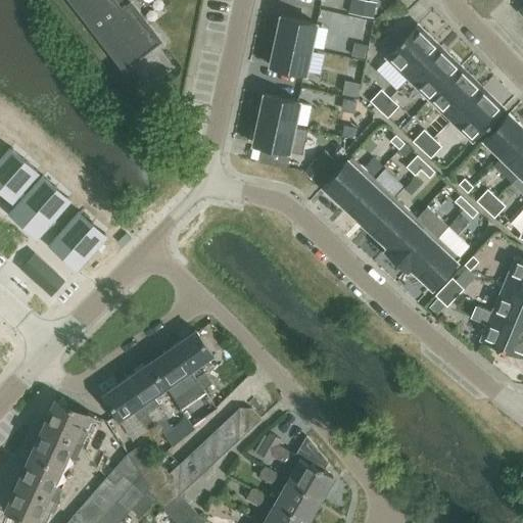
[(131,4),(132,3),(131,2),(130,3),(127,0),(73,0),(90,21),(89,22),(95,32),(97,31),(124,66),(123,67),(124,68),(160,40),(159,39),(158,40),(131,4)]
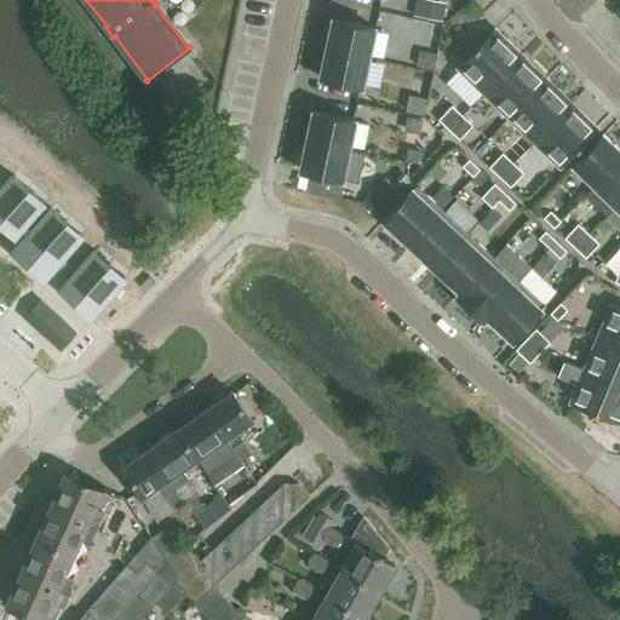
[(327,47),(369,57),(375,28),(333,18),(327,47)]
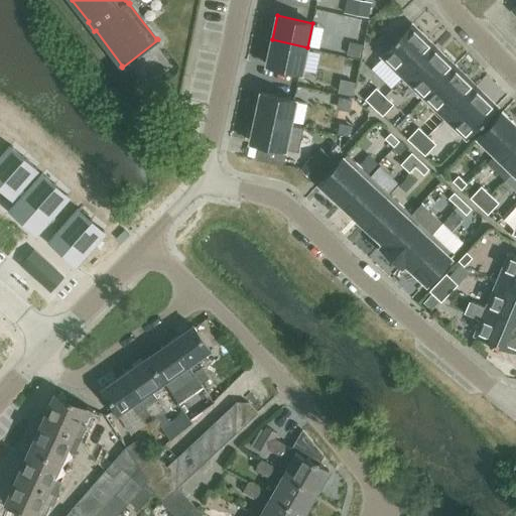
[(434,45),(412,25),(381,57),(403,78),(434,45)]
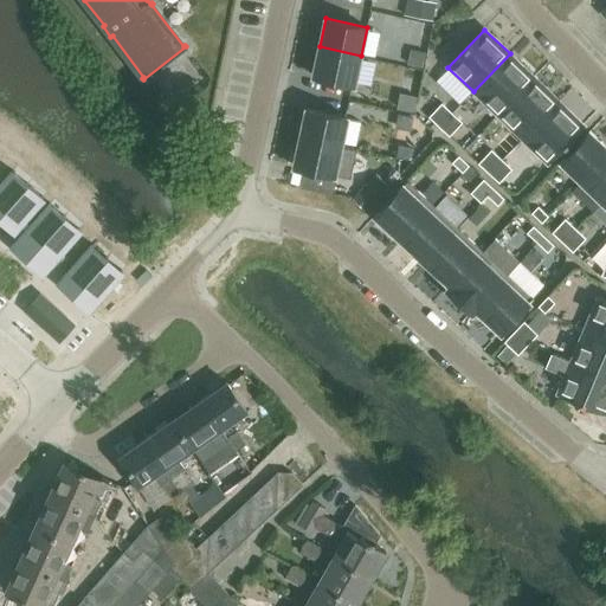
[(313,76),(355,84),(361,56),(320,46),(313,76)]
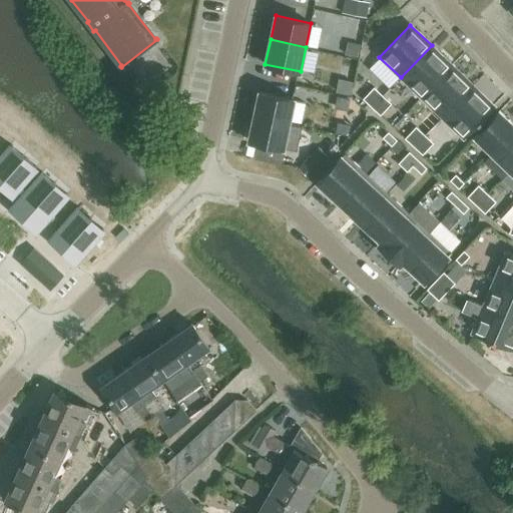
[(452,65),(432,45),(401,77),(421,97),(452,65)]
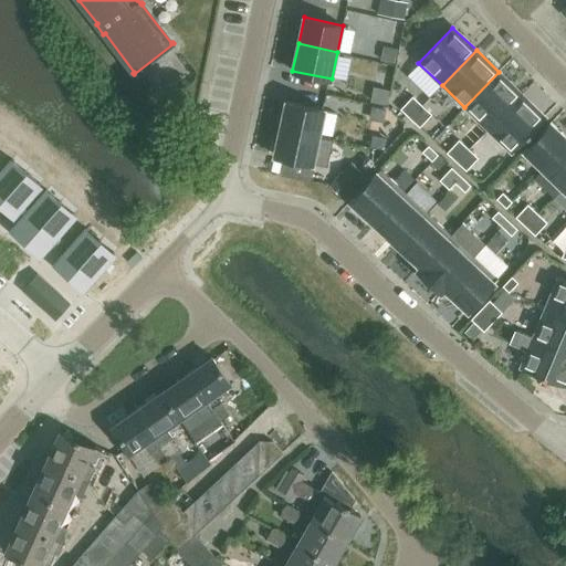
[(522,94),(499,72),(464,107),(488,129),(522,94)]
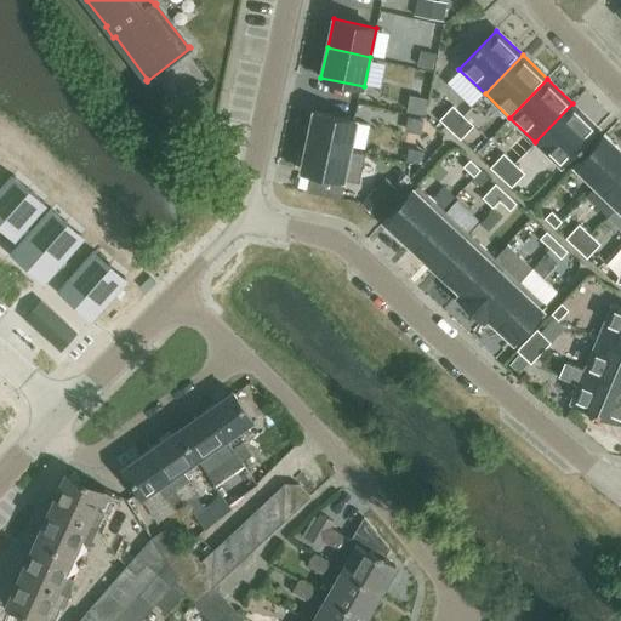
[(410,112),(432,113),(433,101),(411,100),(410,112)]
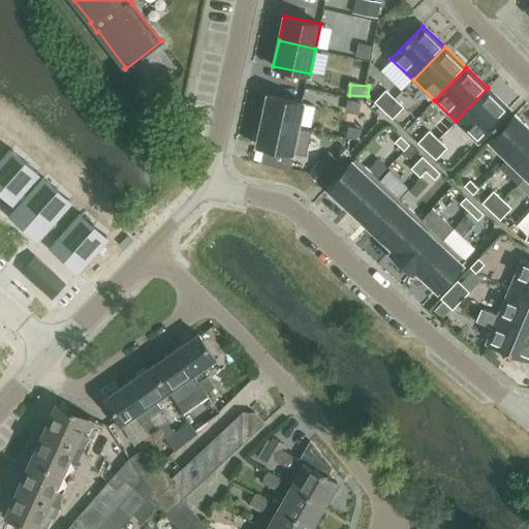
[(509,110),(488,88),(456,121),(465,130),(477,143),(509,110)]
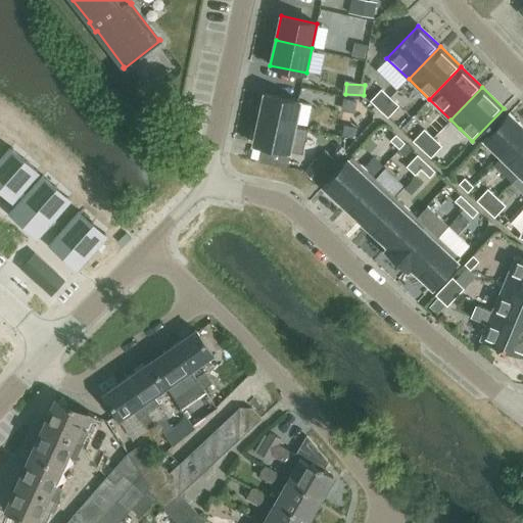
[(378,109),(390,97),(381,89),(369,101),(378,109)]
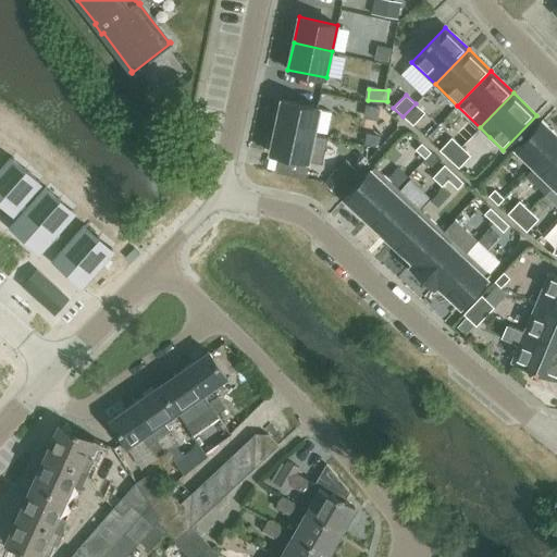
[(275,126),(313,135),(319,108),(281,100),(275,126)]
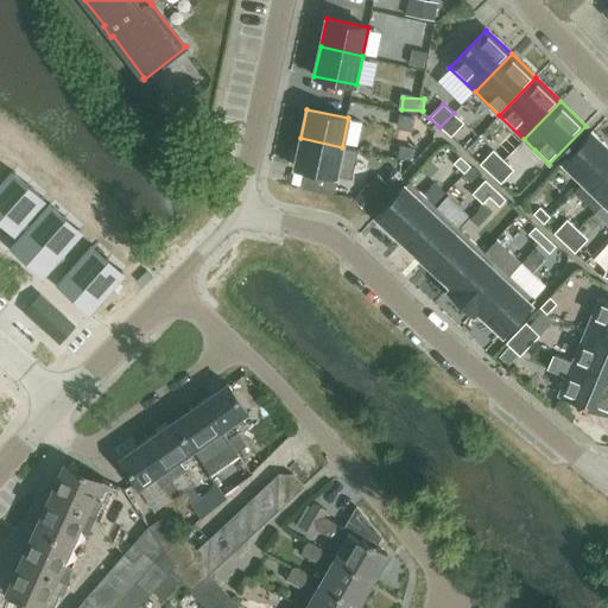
[(439,127),(450,138),(464,124),(454,113),(439,127)]
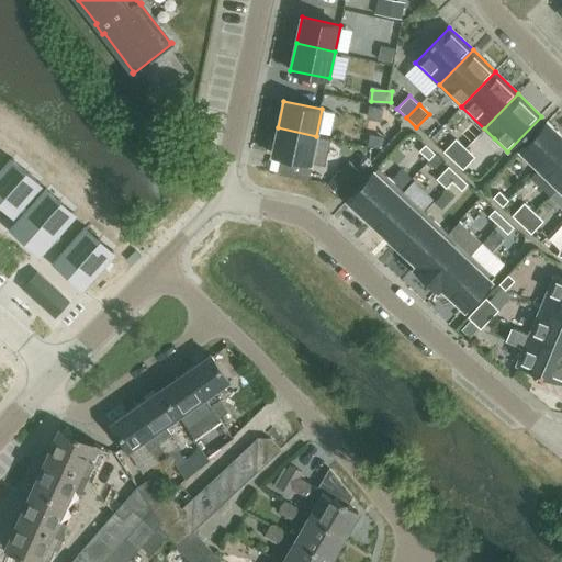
[(561,136),(547,122),(519,150),(539,169),(561,145),(561,136)]
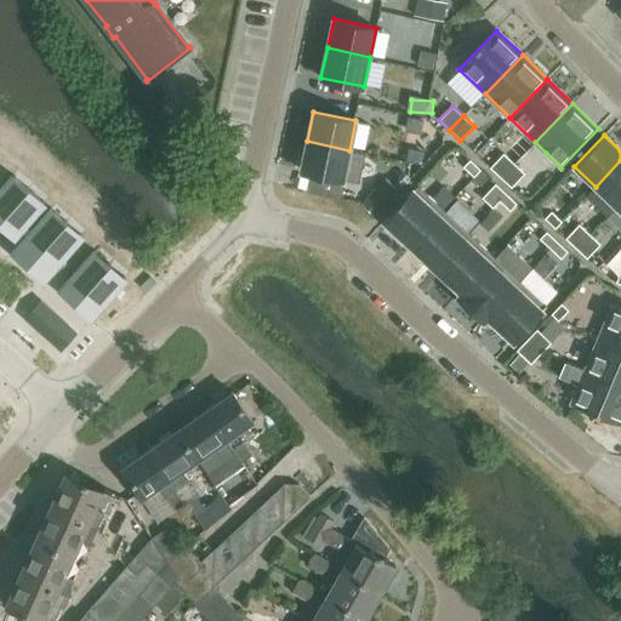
[(301,170),(343,180),(349,151),(307,141),(307,144),(303,143),(300,158),(303,158),(301,170)]
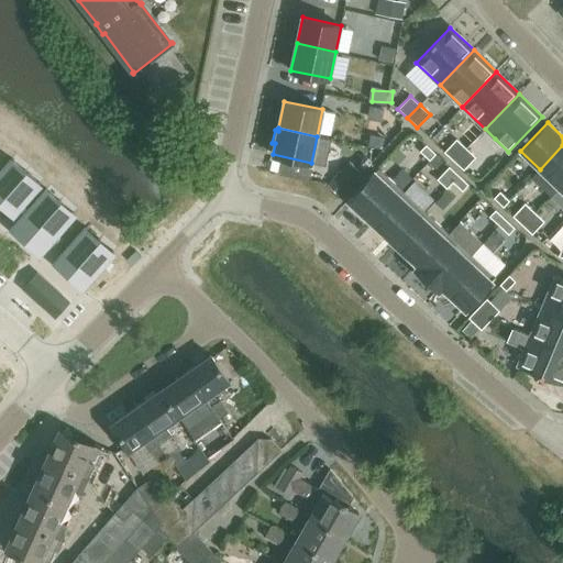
[(466,147),(456,139),(444,152),(454,161),(466,147)]
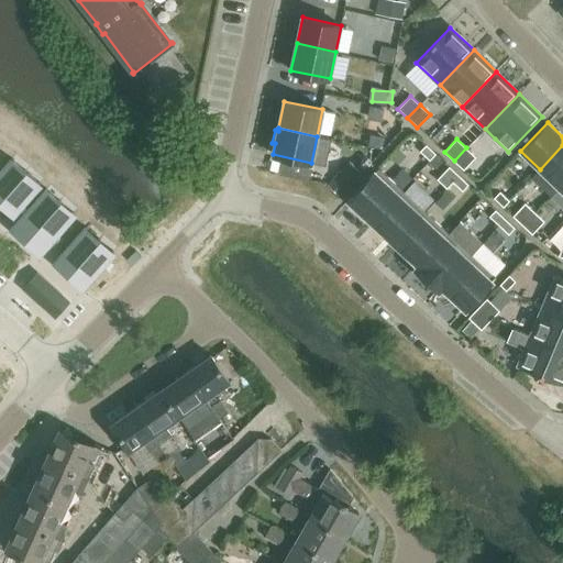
[(495,139),(488,145),(501,158),(508,152),(495,139)]
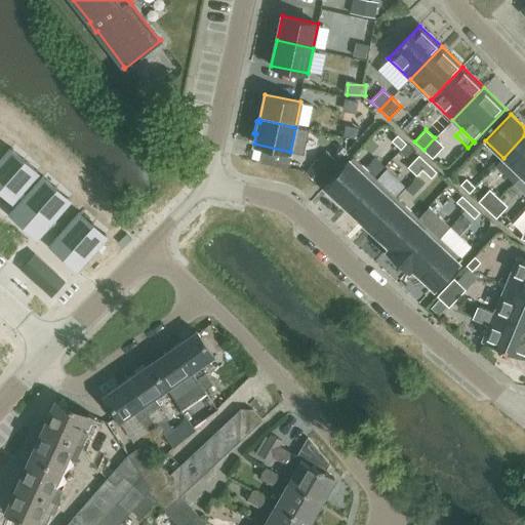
[(397,135),(391,142),(400,150),(406,144),(397,135)]
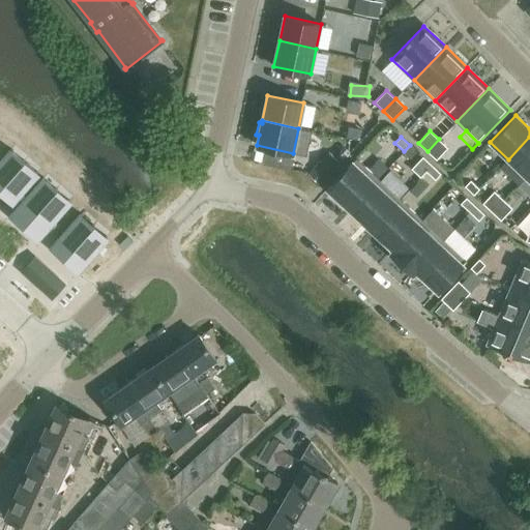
[(529,137),(508,159),(527,177),(529,173),(529,137)]
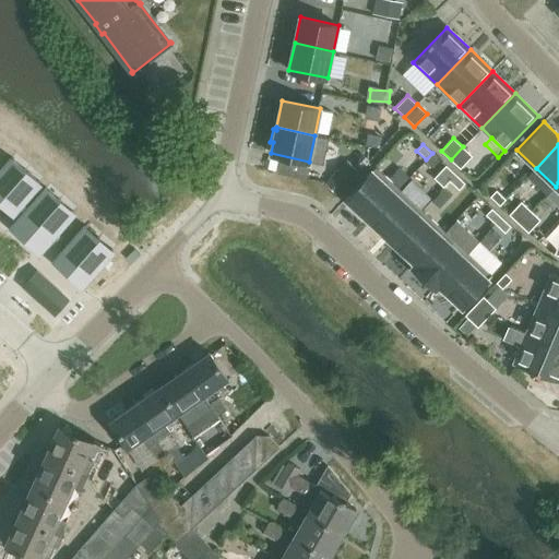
[(451,159),(460,169),(473,156),(463,146),(451,159)]
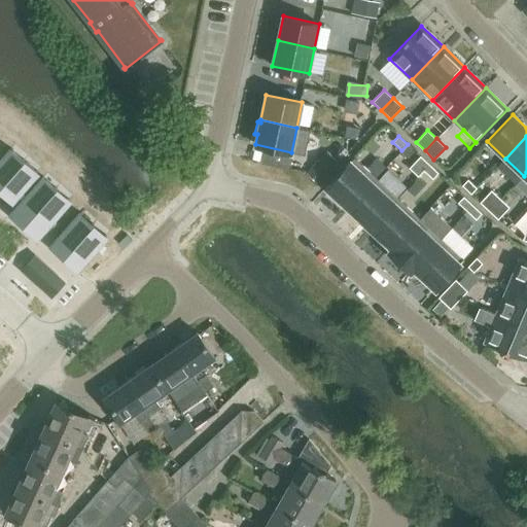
[(11,148),(0,161),(0,191),(11,202),(37,172),(36,171),(34,174),(23,164),(25,161),(23,160),(21,162),(9,152),(12,149),(11,148)]
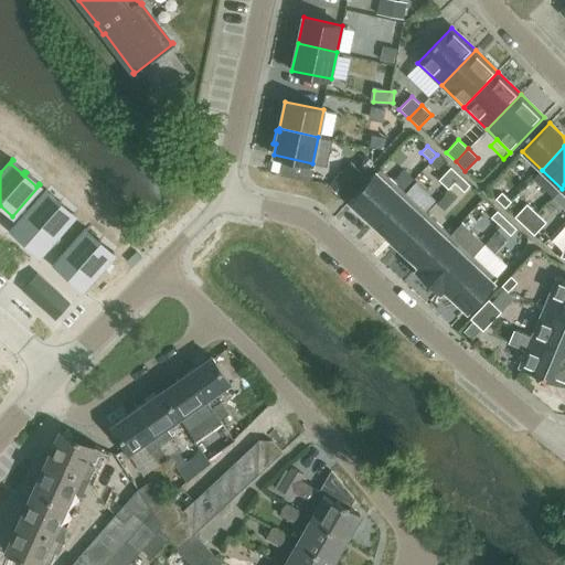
[(455,183),(460,177),(450,168),(438,180),(448,190),(455,183)]
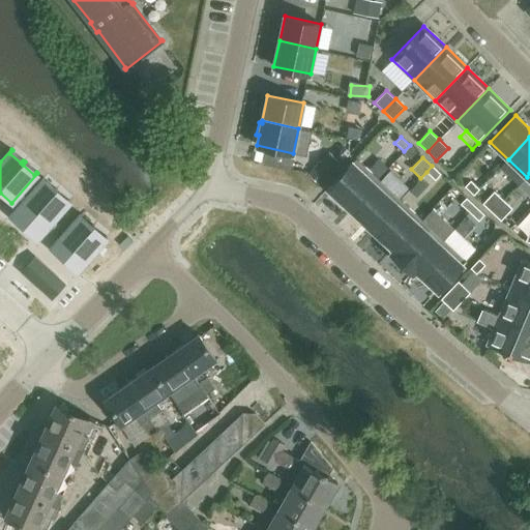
[(348,211),(376,181),(352,160),(325,189),(348,211)]
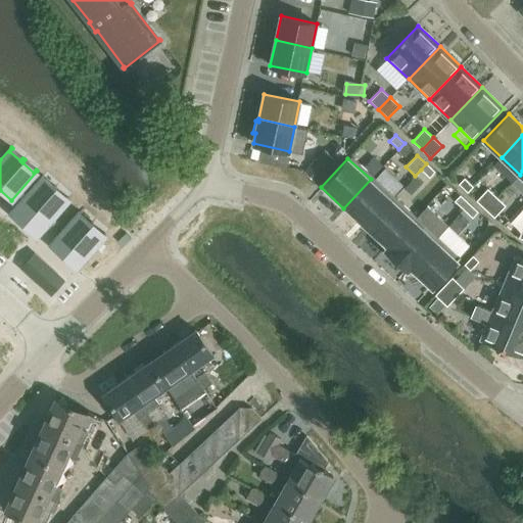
[(421,170),(429,178),(435,172),(426,163),(421,170)]
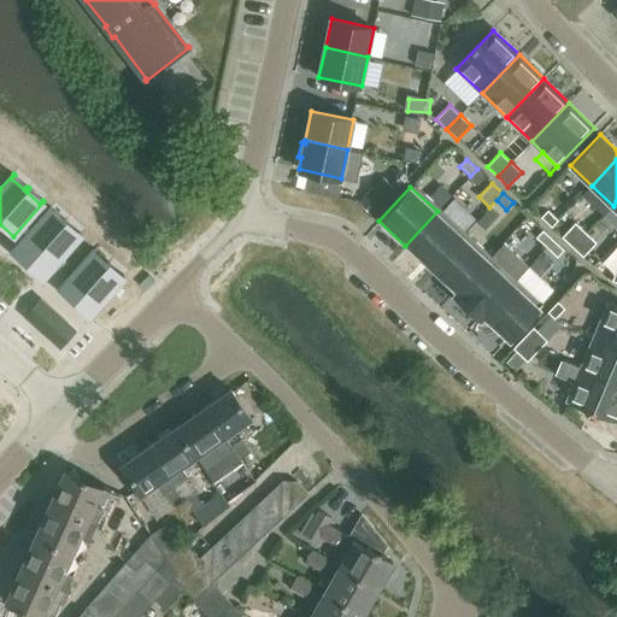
[(51,207),(12,251),(43,277),(81,234),(80,233),(77,236),(64,224),(68,222),(65,219),(62,223),(50,211),(52,209),(51,207)]
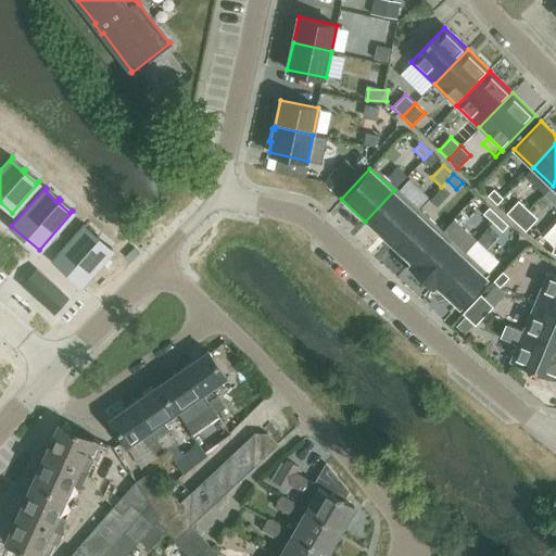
[(493,189),(487,196),(497,205),(503,199),(493,189)]
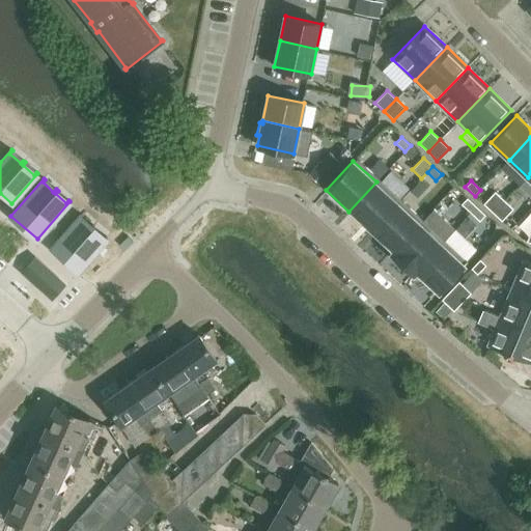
[(348,212),(370,232),(398,202),(376,182),(348,212)]
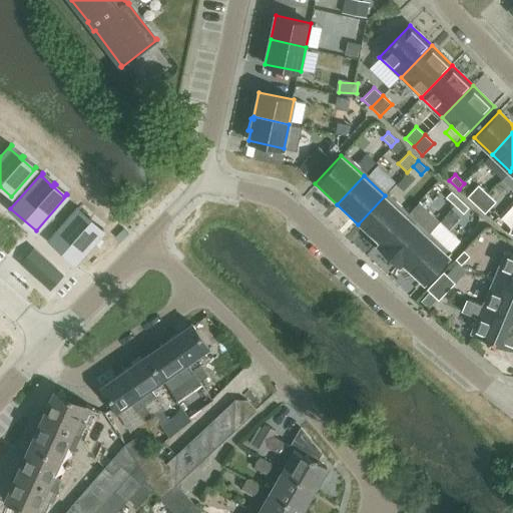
[(476,205),(487,193),(478,185),(467,197),(476,205)]
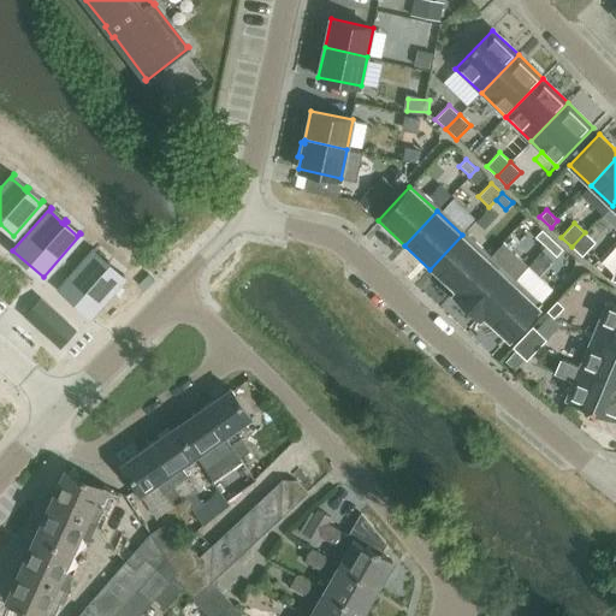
[(545,247),(552,240),(542,230),(535,237),(545,247)]
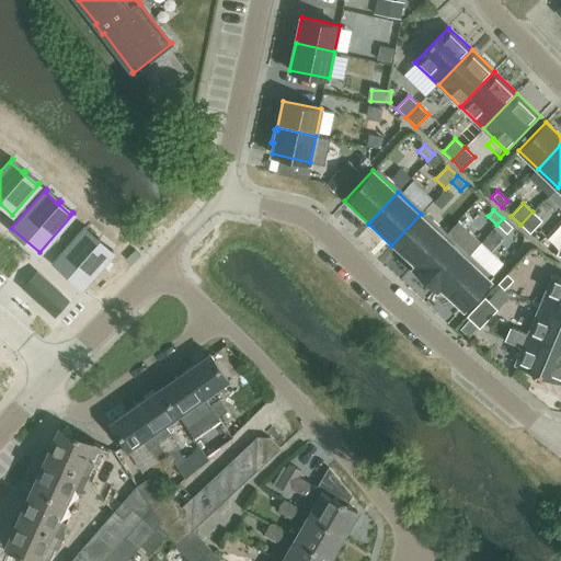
[(521,225),(530,233),(542,220),(533,212),(521,225)]
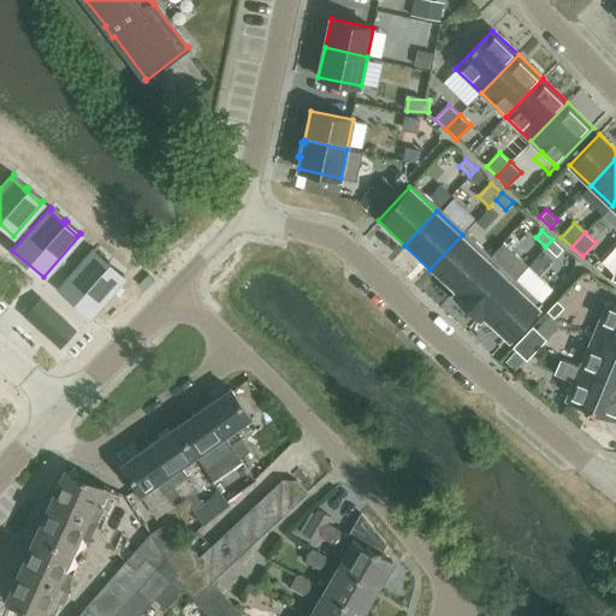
[(430,270),(454,291),(450,295),(452,297),(487,259),(462,235),(430,270)]
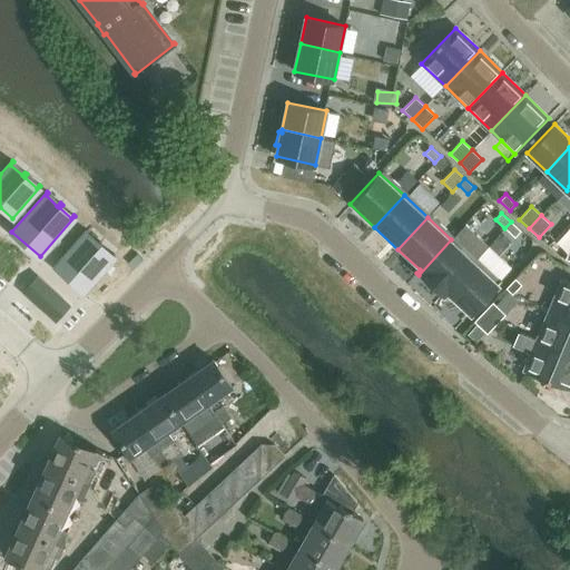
[(504,228),(514,237),(521,231),(511,222),(504,228)]
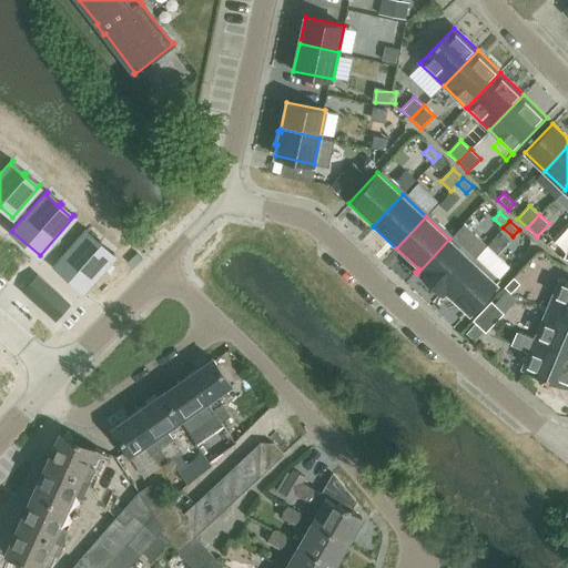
[(87,230),(54,265),(83,290),(114,254),(113,253),(111,256),(99,245),(101,242),(100,241),(97,244),(84,233),(88,230),(87,230)]
